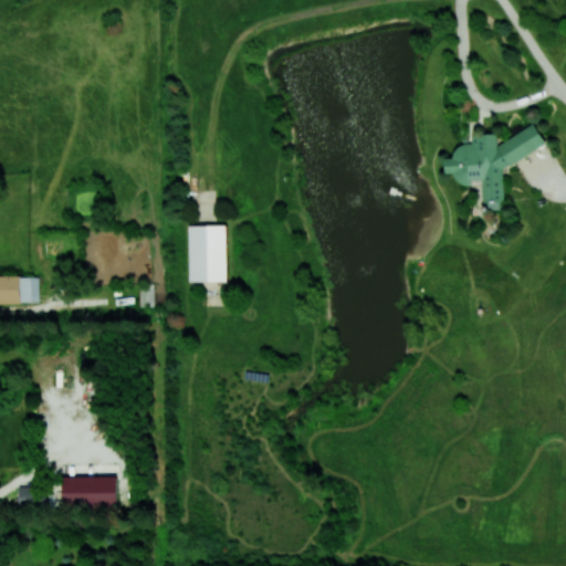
[(503,168),(547,143),(535,123),(499,144),(499,133),(473,134),(473,144),(456,144),(457,157),(447,157),(447,173),(454,173),(461,184),(471,184),(479,178),(483,178),(484,201),(505,200),(503,168)]
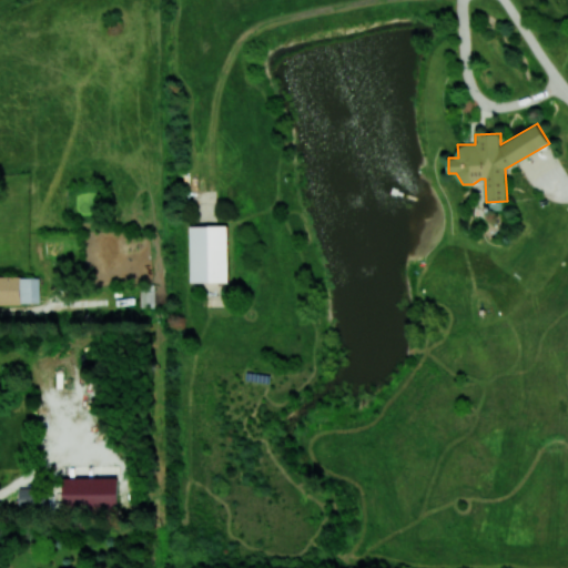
[(229,225),(191,226),(192,282),(230,282),(229,225)]
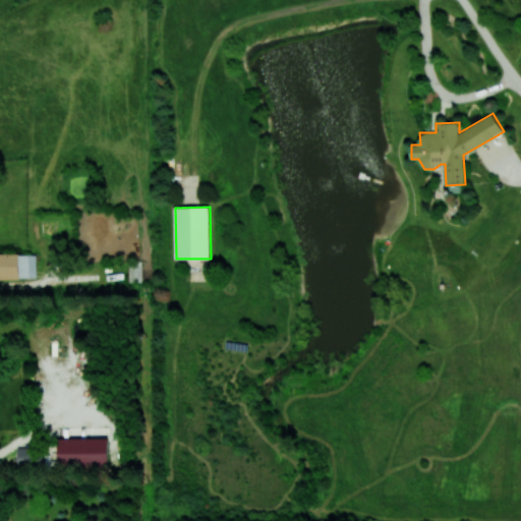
[(37,252),(0,252),(0,278),(37,278),(37,252)]
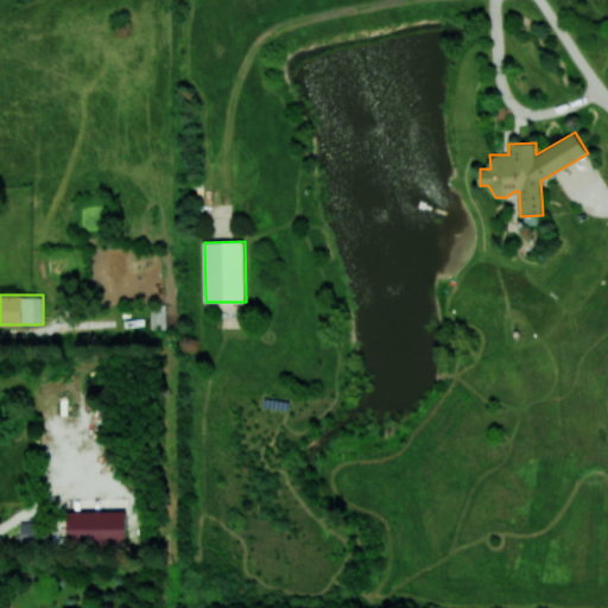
[(126,544),(126,511),(67,512),(68,544),(126,544)]
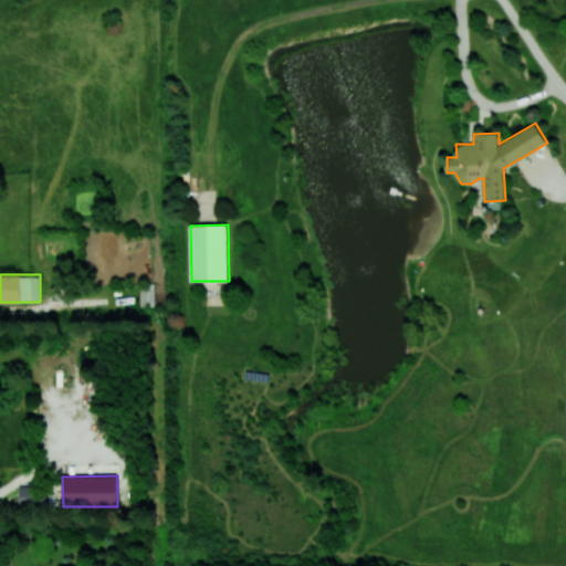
[(18,486),(19,509),(46,507),(46,486),(18,486)]
